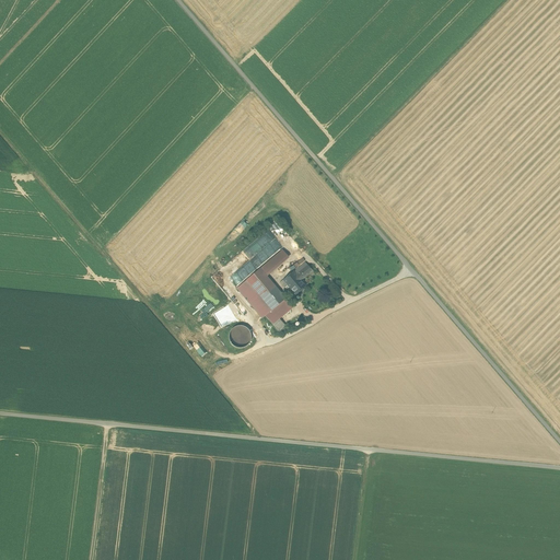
[(272,188),(278,193),(286,183),(281,179),(272,188)]
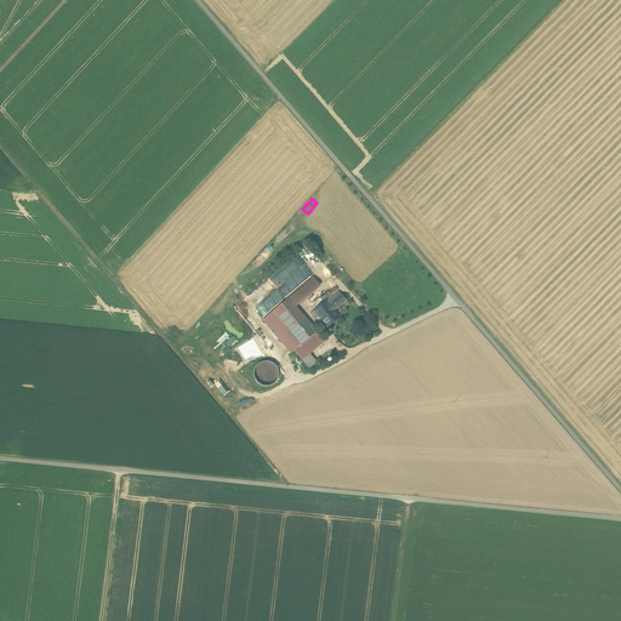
[(300,255),(285,267),(285,278),(290,278),(294,274),(297,274),(285,284),(286,292),(290,290),(291,290),(314,269),(300,255)]
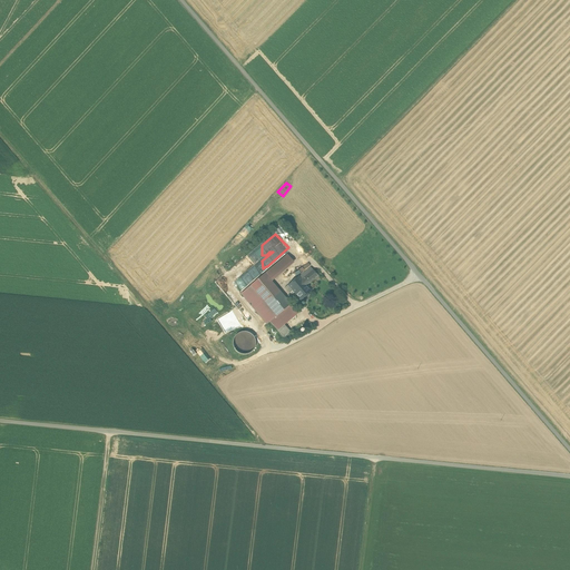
[(237,236),(227,246),(231,251),(242,241),(237,236)]
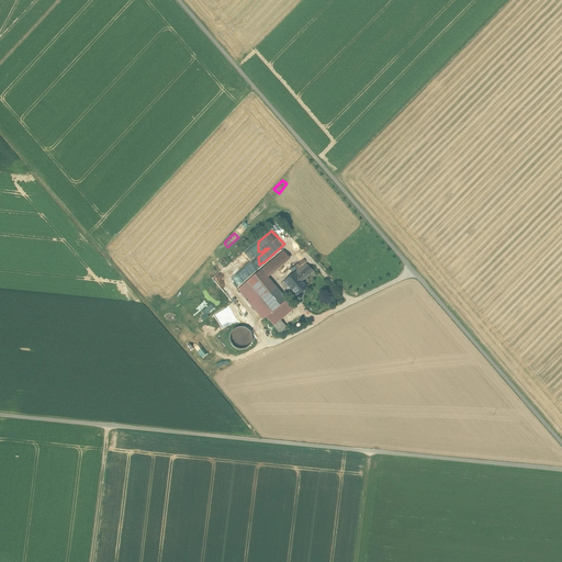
[(268,277),(289,259),(282,251),(261,269),(268,277)]
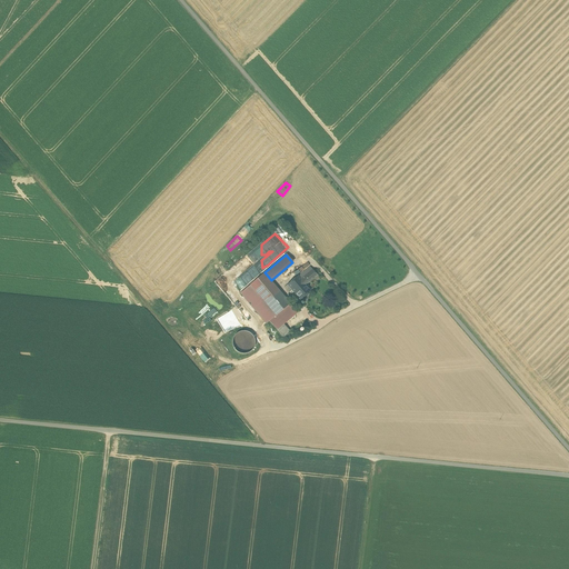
[(296,270),(297,272),(308,266),(307,262),(296,270)]
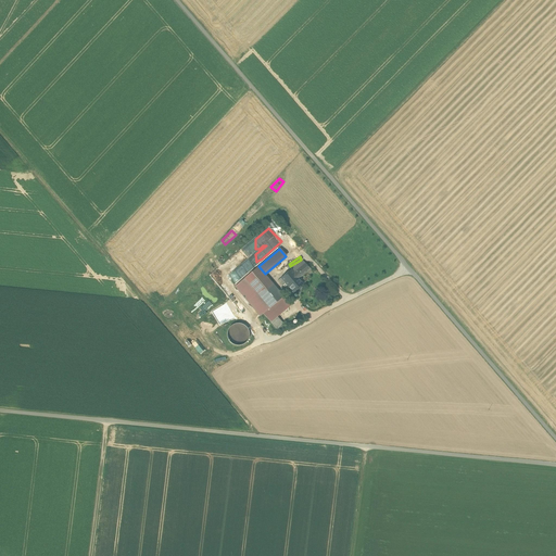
[(303,262),(292,270),(298,277),(299,278),(310,268),(303,262)]
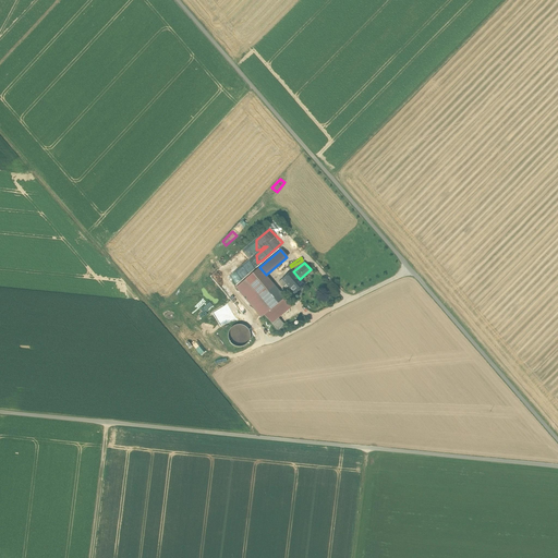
[(246,279),(271,308),(284,298),(259,268),(246,279)]
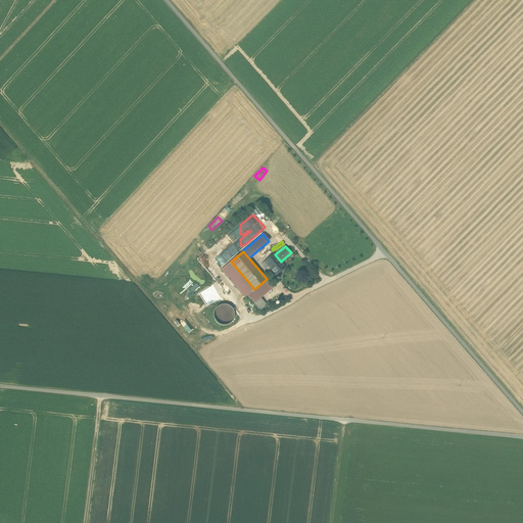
[(274,253),(264,262),(270,269),(271,269),(280,260),(275,254),(274,253)]
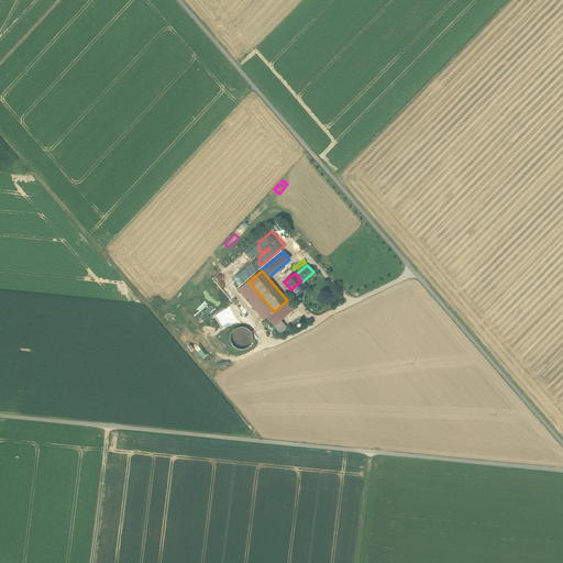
[(301,280),(291,289),(297,296),(307,287),(302,282),(301,280)]
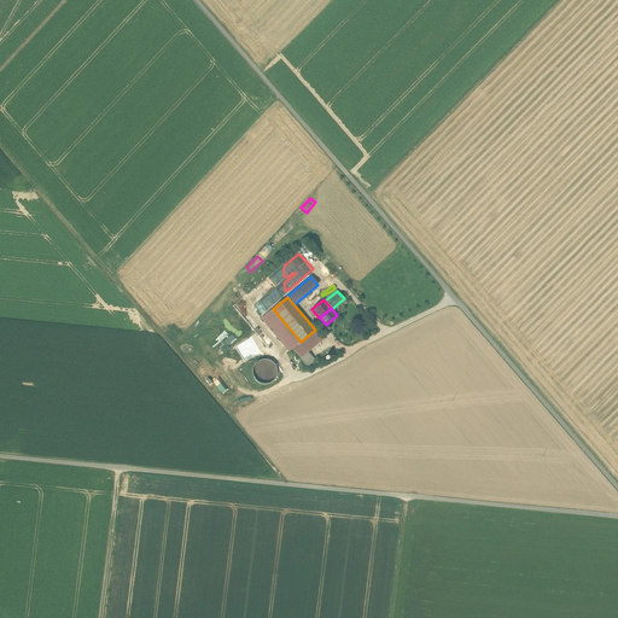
[(273,309),(264,316),(262,319),(290,351),(292,348),(298,342),(299,342),(301,342),(273,309)]
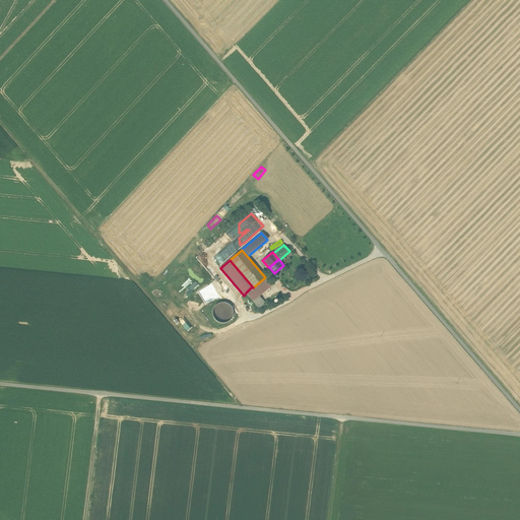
[(265,277),(253,287),(252,287),(259,296),(271,285),(273,283),(272,281),(271,282),(270,280),(267,276),(265,277)]
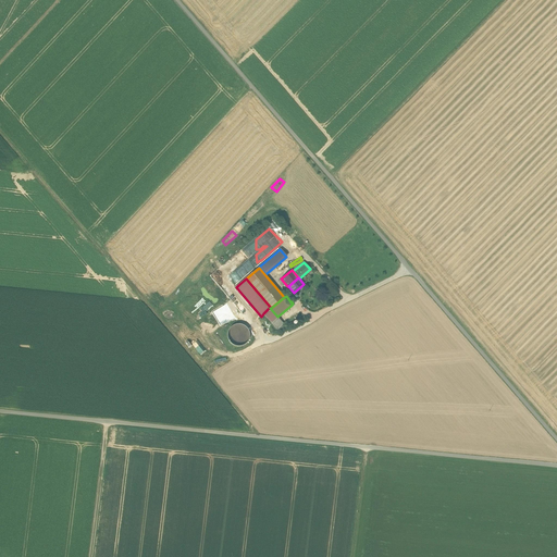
[(277,317),(270,308),(269,308),(263,313),(271,322),(277,317)]
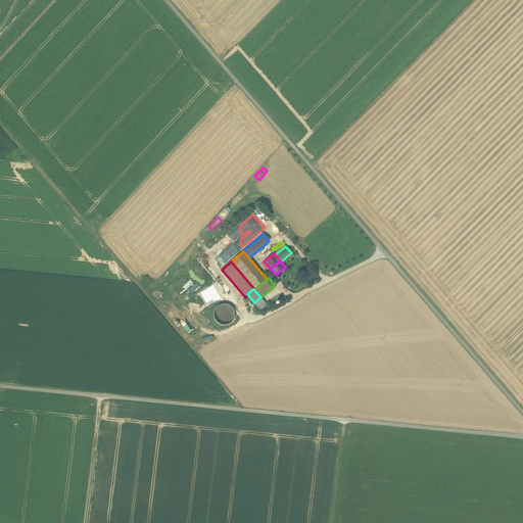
[(270,308),(260,297),(254,302),(263,312),(270,308)]
